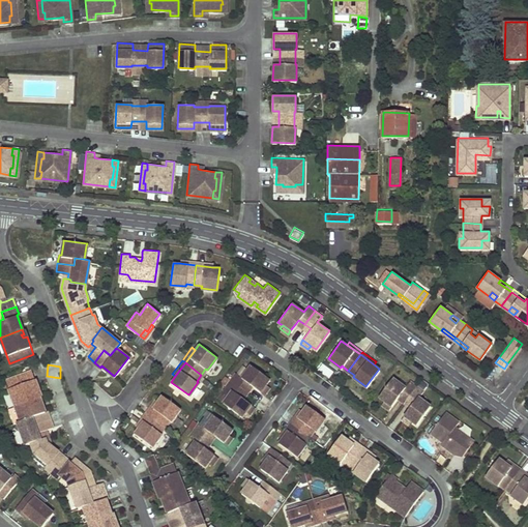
[(235,372),(230,378),(243,388),(248,382),(252,384),(260,390),(264,384),(265,383),(269,378),(264,374),(251,364),(241,376),(235,372)]
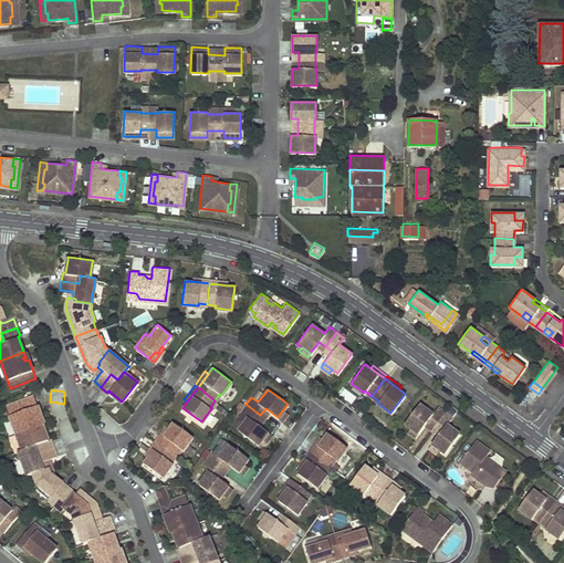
[(33,395),(8,404),(18,431),(41,423),(40,418),(37,418),(35,415),(40,414),(33,395)]
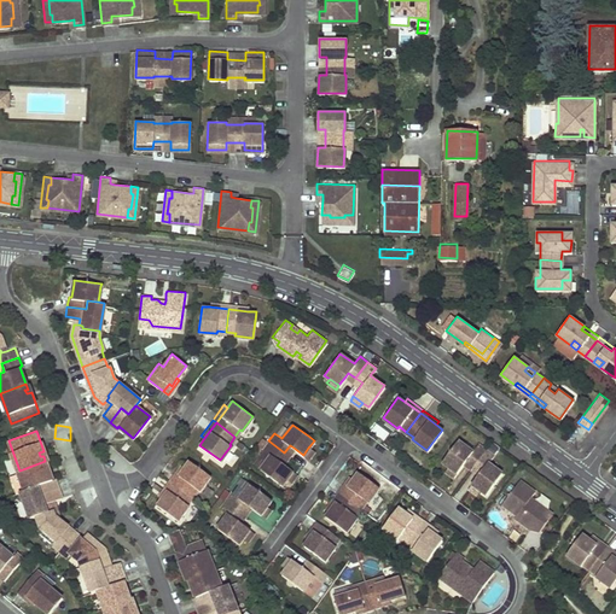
[(458,439),(441,461),(447,465),(455,472),(463,462),(466,458),(474,463),(484,448),(477,443),(471,450),(458,439)]
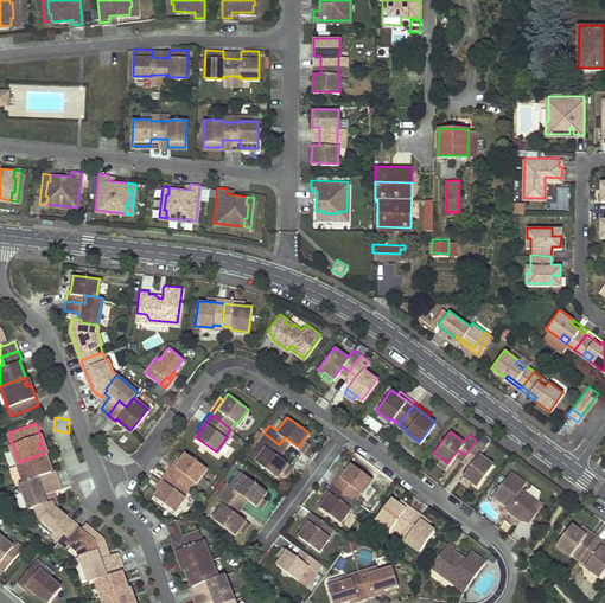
[(263,432),(259,441),(266,446),(255,460),(276,475),(281,469),(287,461),(278,454),(274,451),(279,444),(263,432)]
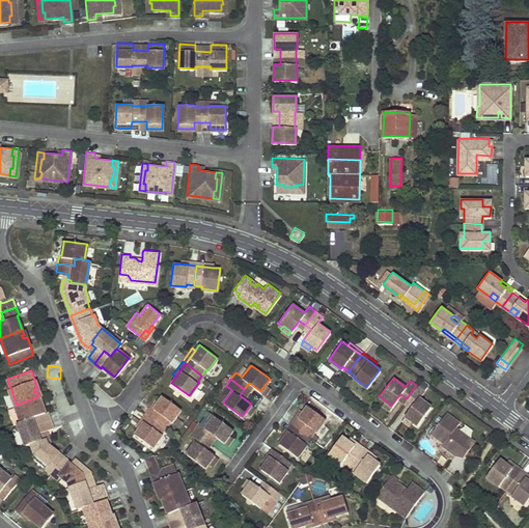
[(263,393),(270,386),(266,384),(265,385),(260,391),(263,393)]
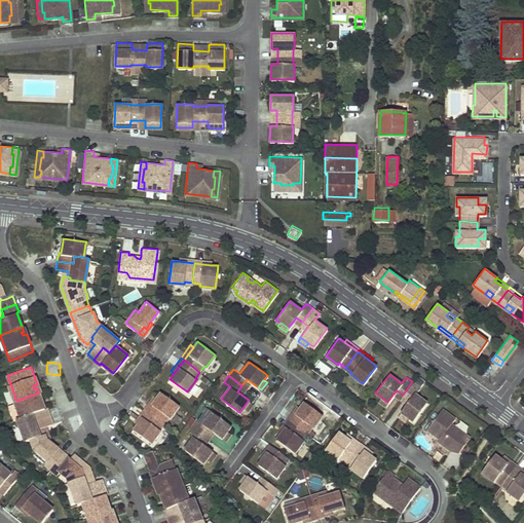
[(419,386),(412,381),(403,395),(409,400),(407,403),(401,411),(408,416),(413,420),(426,402),(414,393),(419,386)]
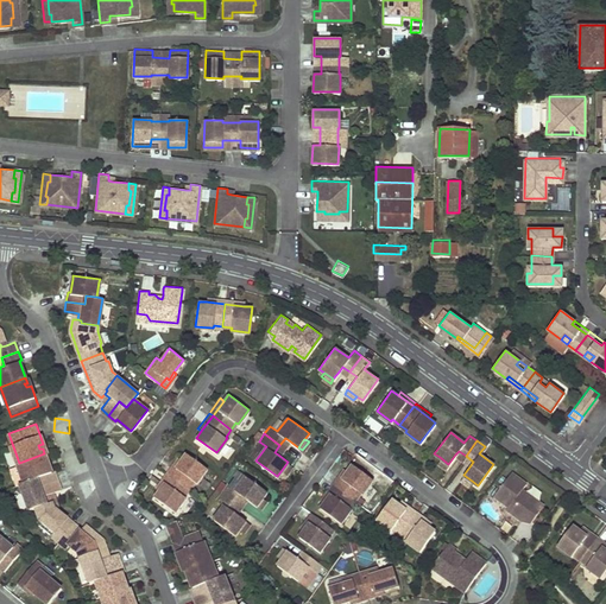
[(181,458),(170,474),(188,488),(194,481),(196,482),(207,466),(185,452),(181,458)]
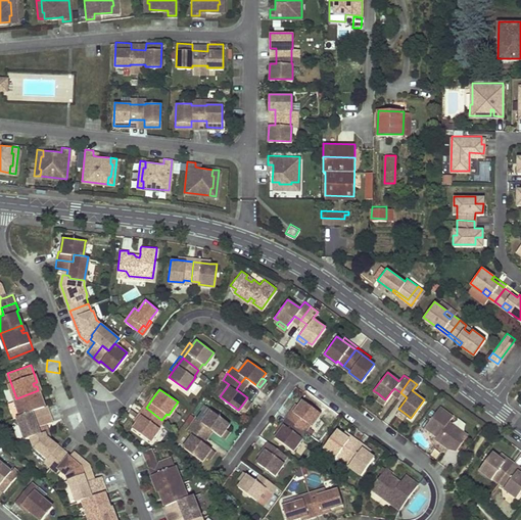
[(44,405),(38,390),(16,398),(19,407),(21,413),(31,410),(34,417),(48,412),(47,410),(45,405),(44,405)]
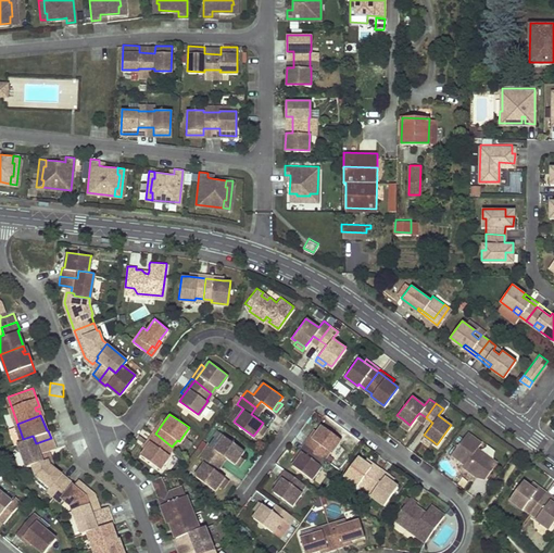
[(165,419),(163,417),(152,431),(155,434),(165,419)]
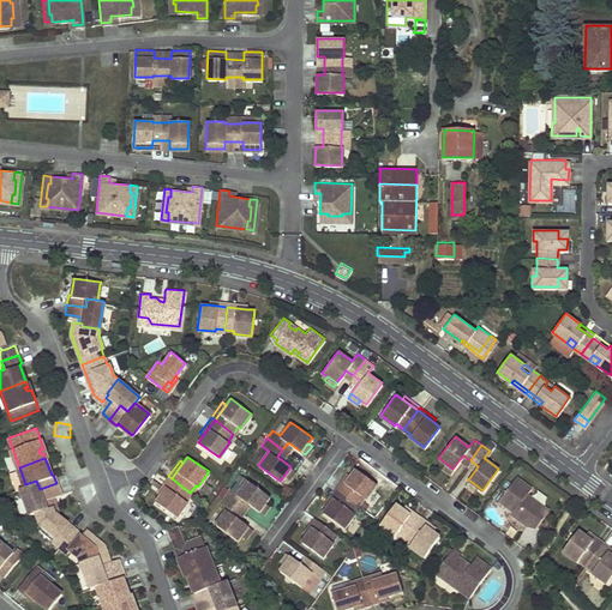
[(453,469),(444,461),(442,466),(450,472),(453,469)]
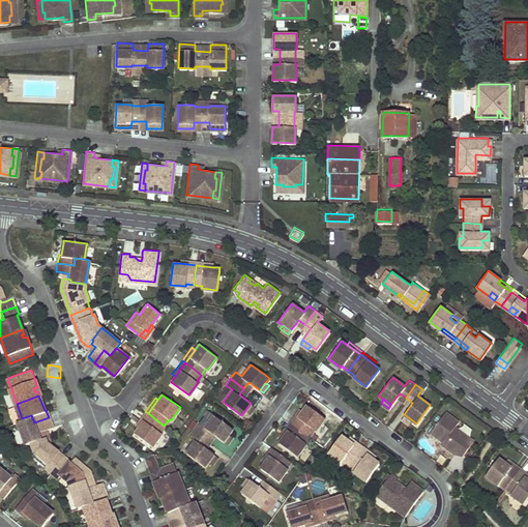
[(251,403),(245,410),(248,413),(254,406),(251,403)]
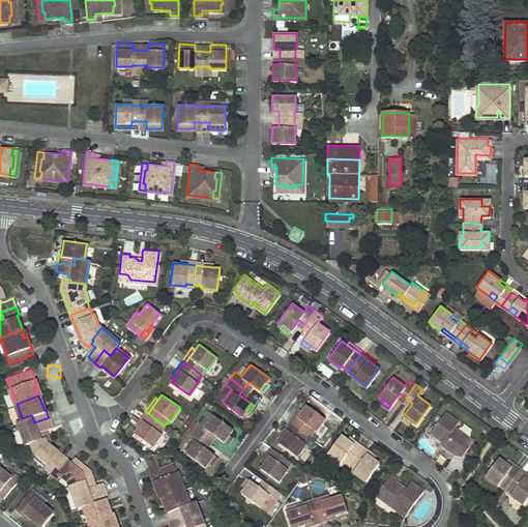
[(302,410),(292,423),(309,435),(313,429),(315,430),(323,419),(324,417),(323,416),(306,404),(302,410)]
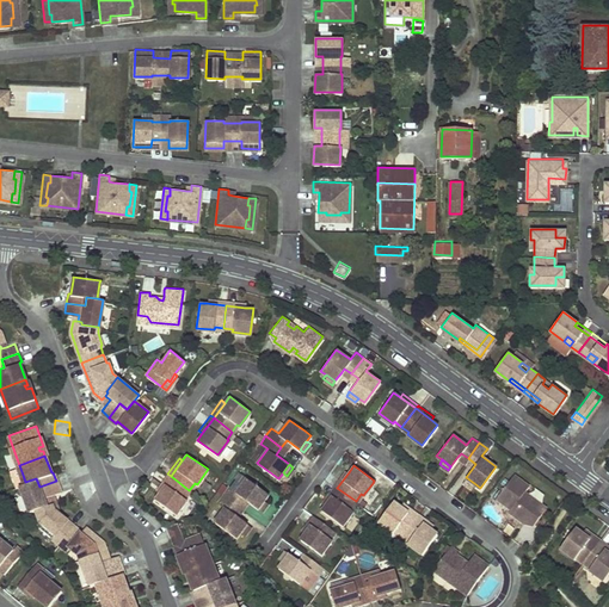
[(345,469),(333,484),(337,488),(349,472),(345,469)]
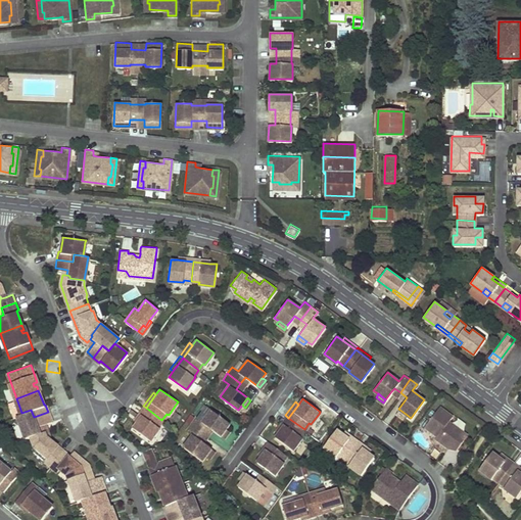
[(143,406),(133,419),(134,420),(137,421),(137,420),(146,408),(143,406)]
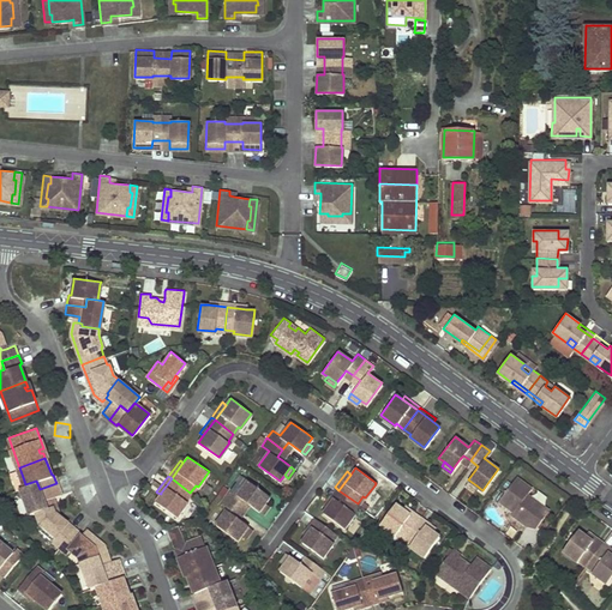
[(501,495),(498,499),(508,507),(510,505),(514,507),(513,509),(510,512),(526,524),(528,521),(534,526),(538,523),(547,508),(540,503),(538,506),(532,501),(533,499),(529,495),(526,493),(531,487),(515,476),(501,495)]
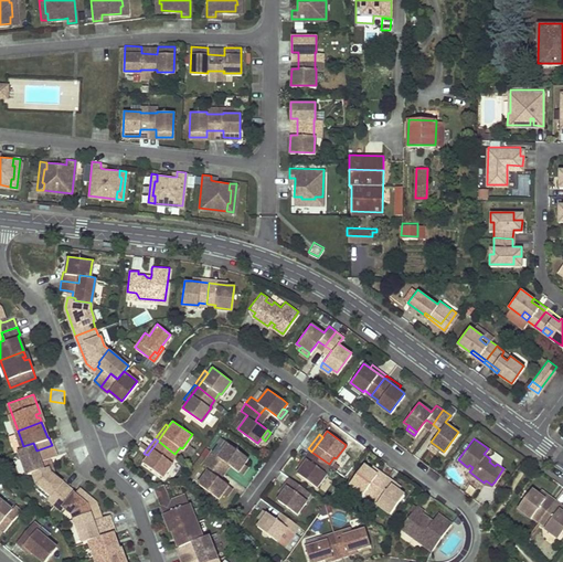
[(148,455),(144,462),(162,475),(172,462),(170,460),(172,456),(174,454),(158,441),(148,454),(148,455)]
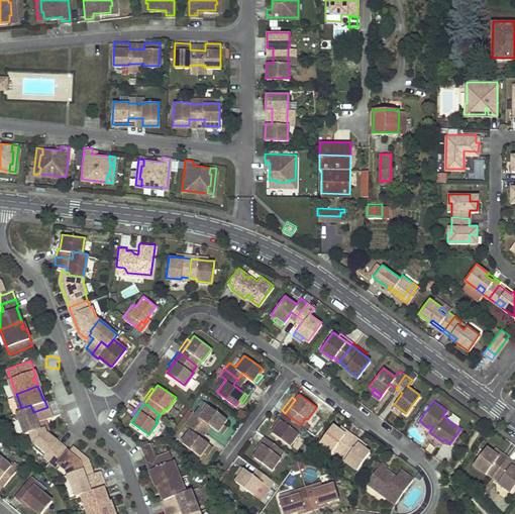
[(193,411),(189,418),(202,427),(205,423),(206,421),(208,423),(209,424),(217,429),(221,424),(222,422),(226,417),(208,404),(199,416),(193,411)]
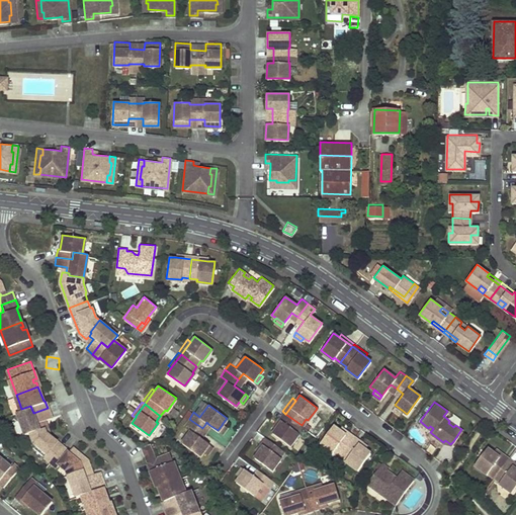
[(395,405),(392,408),(399,414),(402,410),(395,405)]
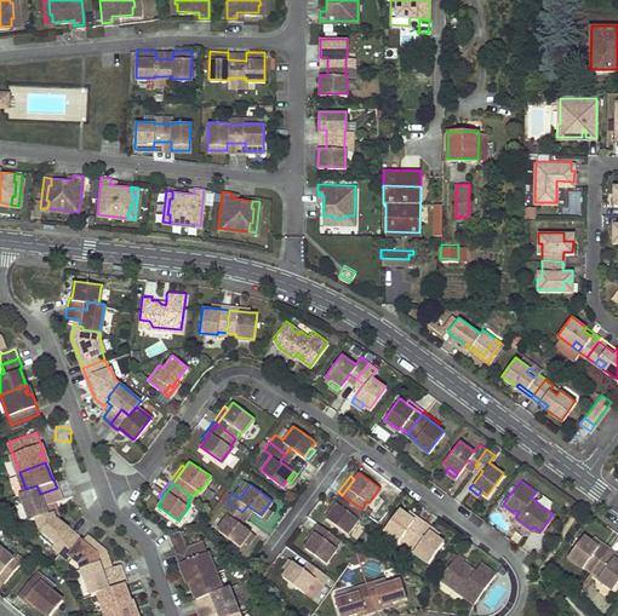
[(26,489),(19,491),(29,518),(36,516),(50,511),(46,502),(51,501),(61,498),(57,488),(40,494),(36,485),(26,489)]
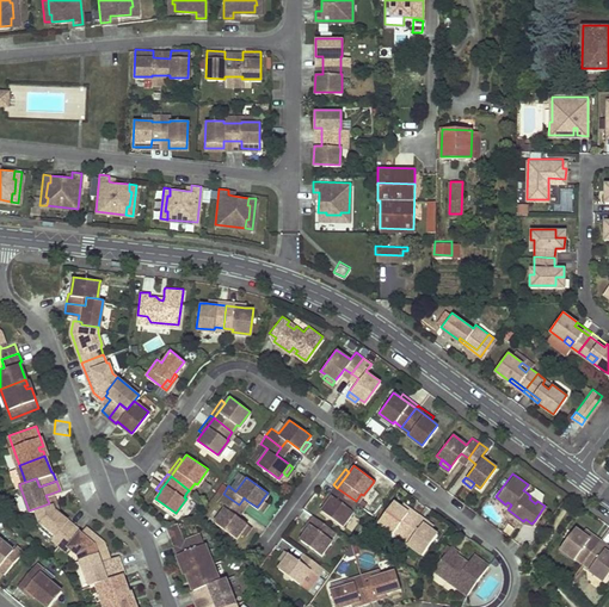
[(333,484),(323,500),(326,502),(337,488),(333,484)]
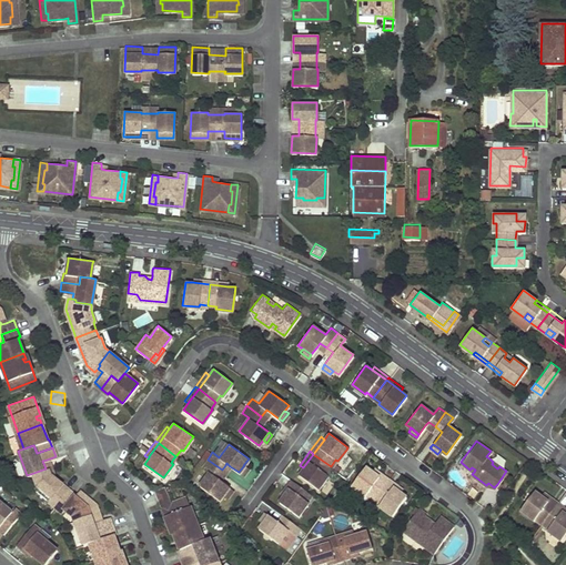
[(303,467),(299,474),(317,487),(327,474),(325,473),(331,466),(313,454),(303,467)]
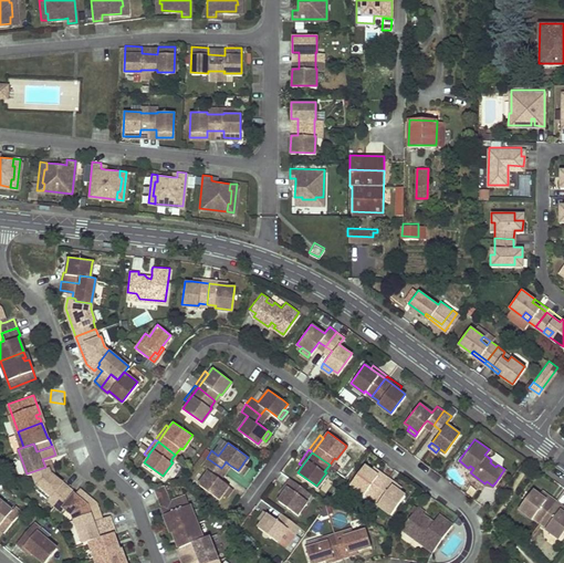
[(205,460),(201,465),(208,470),(198,482),(218,498),(222,492),(228,485),(219,477),(216,475),(221,468),(207,458),(205,460)]
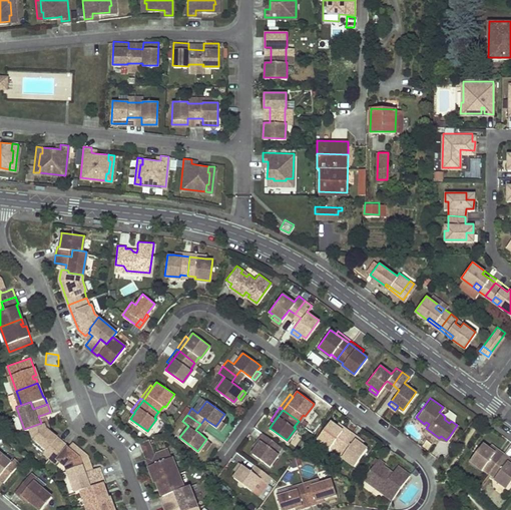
[(219,421),(215,426),(218,429),(224,422),(220,419),(219,421)]
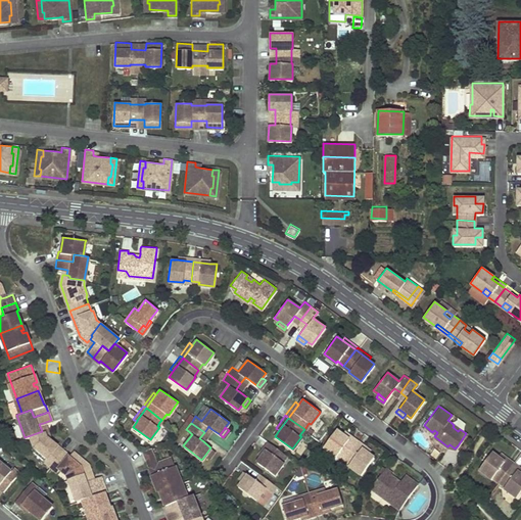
[(341,432),(336,428),(323,445),(335,456),(337,454),(343,458),(354,442),(341,432)]
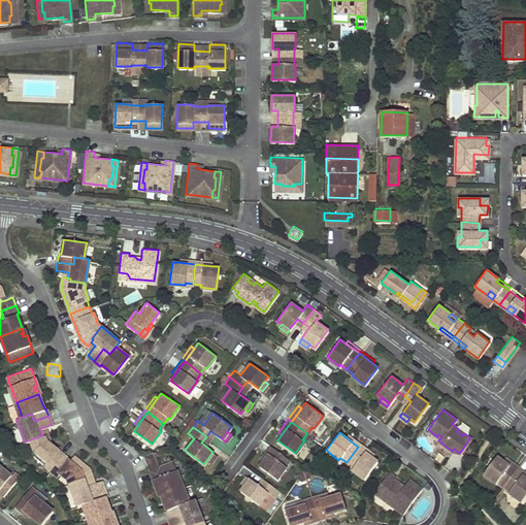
[(360,444),(347,433),(344,436),(358,447),(360,444)]
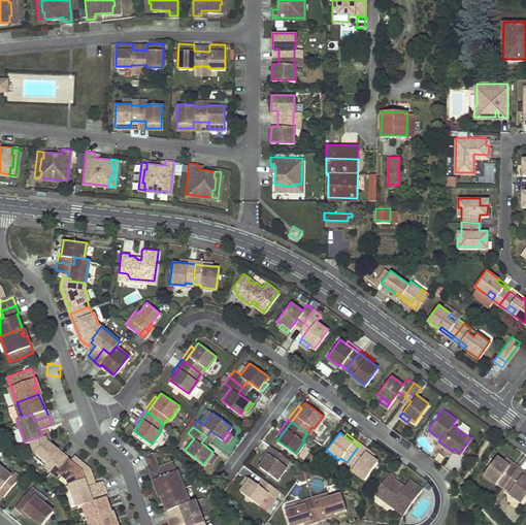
[(63,454),(48,441),(47,443),(44,434),(42,435),(31,439),(34,450),(31,453),(51,469),(63,454)]
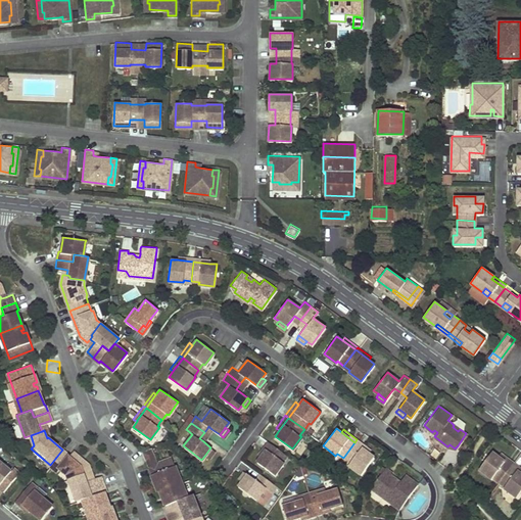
[(357,439),(354,442),(368,452),(370,448),(357,439)]
